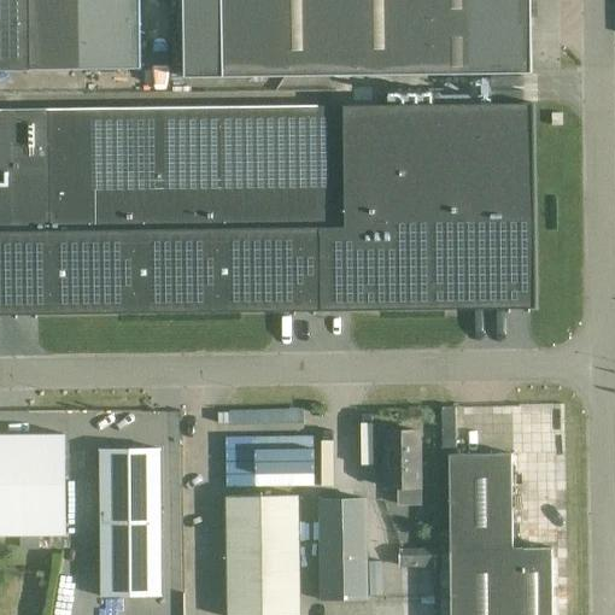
[(0,68),(82,68),(81,0),(0,0),(0,68)]
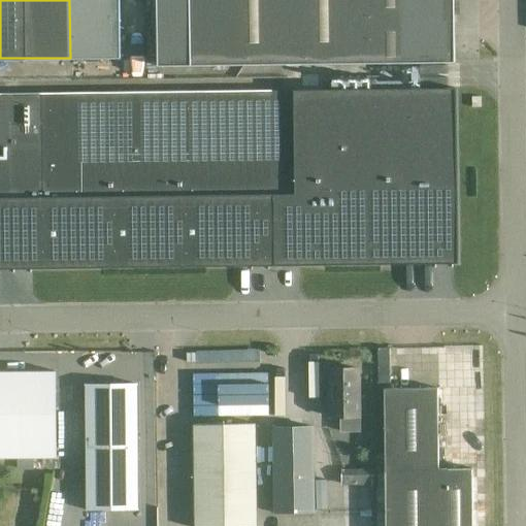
[(69,0),(70,58),(119,58),(118,0),(69,0)]
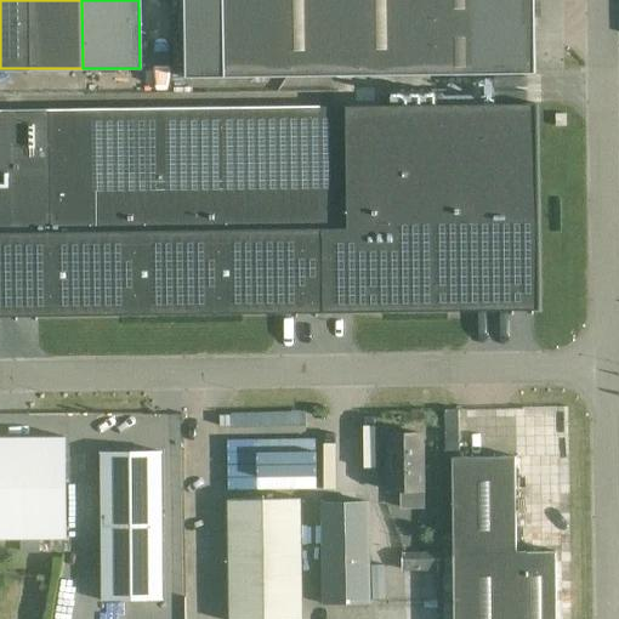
[(221,0),(222,75),(427,73),(427,11),(426,0),(221,0)]
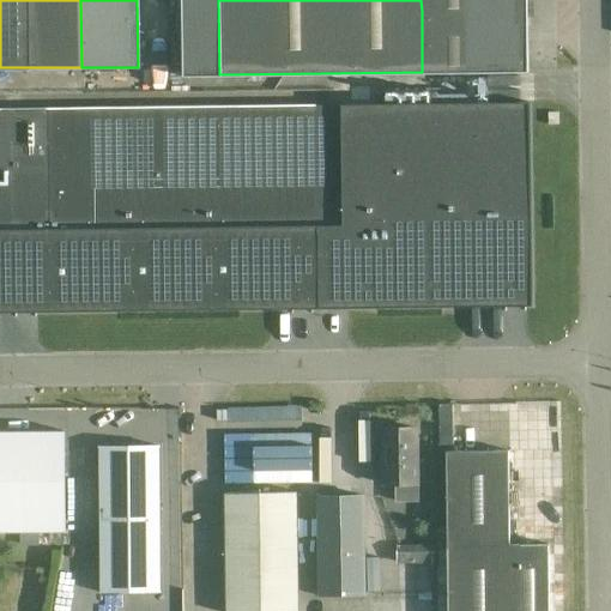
[(421,0),(422,11),(526,8),(525,0),(421,0)]
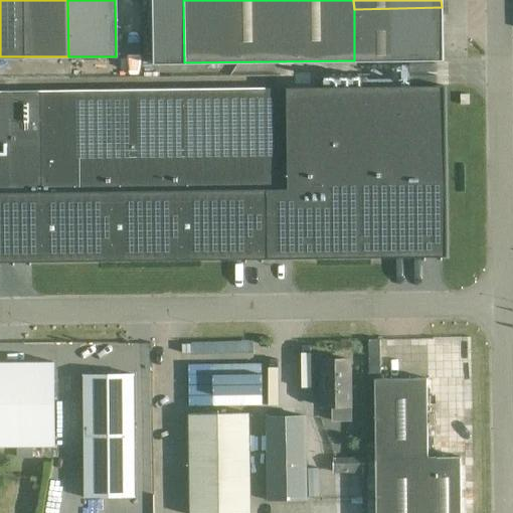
[(442,7),(354,9),(354,60),(442,59),(442,7)]
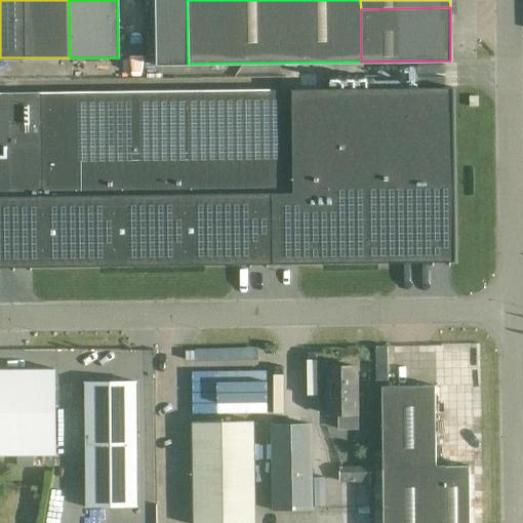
[(0,266),(30,266),(230,264),(268,263),(272,263),(272,259),(295,259),(378,258),(396,258),(412,258),(448,258),(448,229),(446,116),(446,86),(376,87),(270,88),(40,91),(0,91),(0,266)]
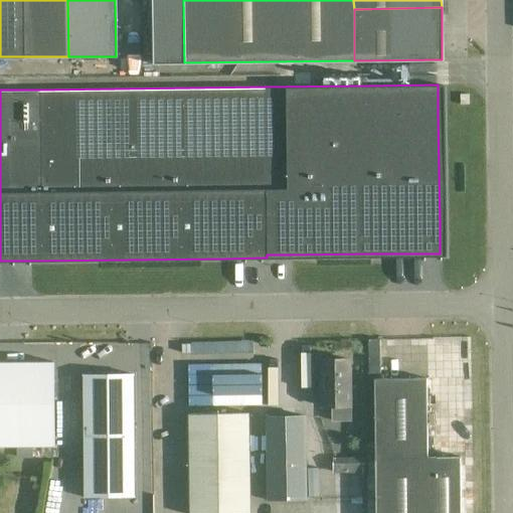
[(382,349),(371,349),(372,373),(383,372),(382,349)]
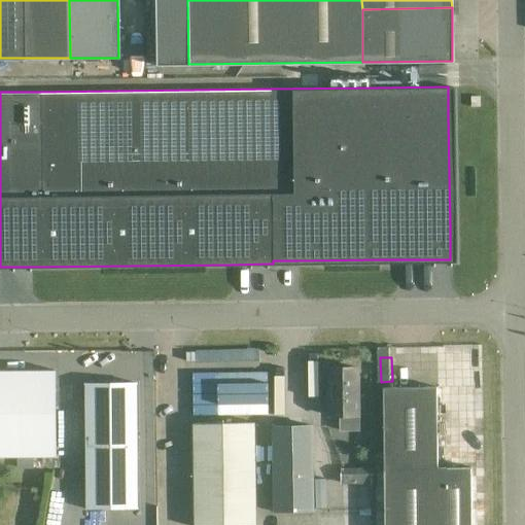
[(327,366),(328,416),(338,416),(338,429),(357,429),(356,366),(327,366)]
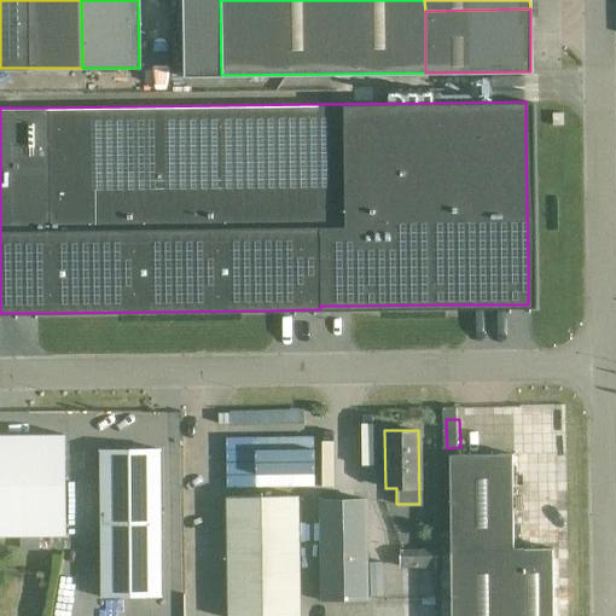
[(0,535),(64,535),(63,434),(0,434),(0,535)]
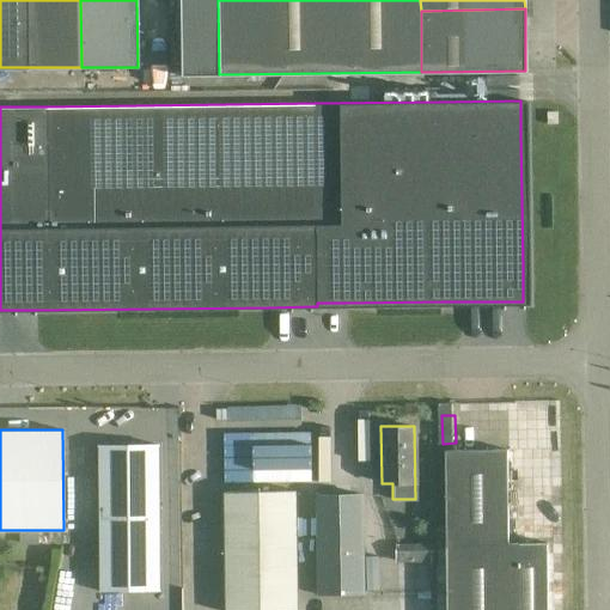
[(305,434),(306,473),(324,473),(323,434),(305,434)]
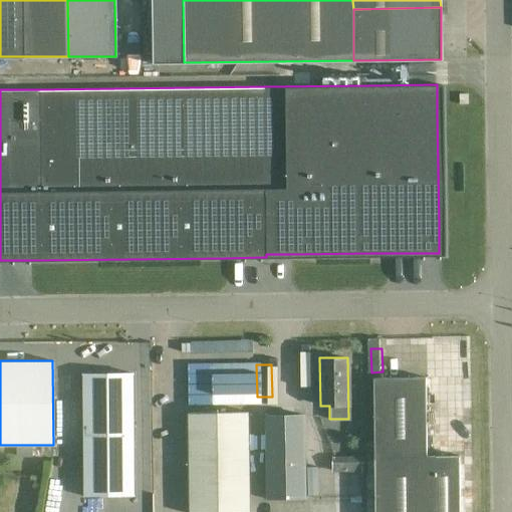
[(132,372),(81,372),(82,393),(83,495),(99,494),(133,494),(132,393),(132,372)]
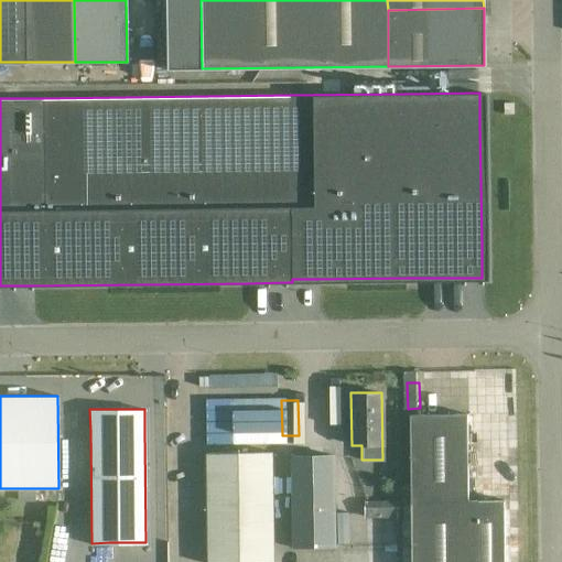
[(409,413),(410,561),(503,561),(503,498),(467,499),(466,412),(409,413)]
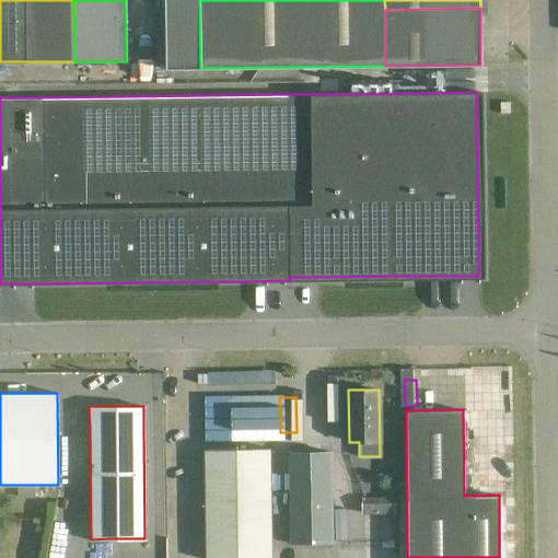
[(270,557),(269,469),(269,448),(204,449),(205,557),(270,557)]
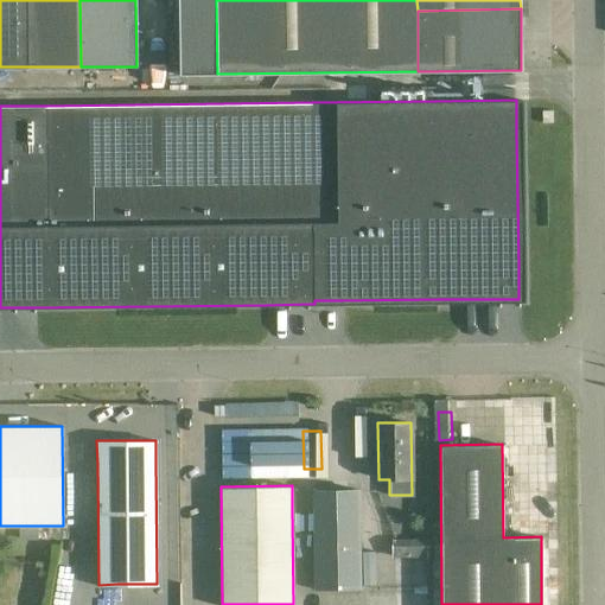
[(312,490),(313,514),(314,591),(361,590),(358,489),(312,490)]
